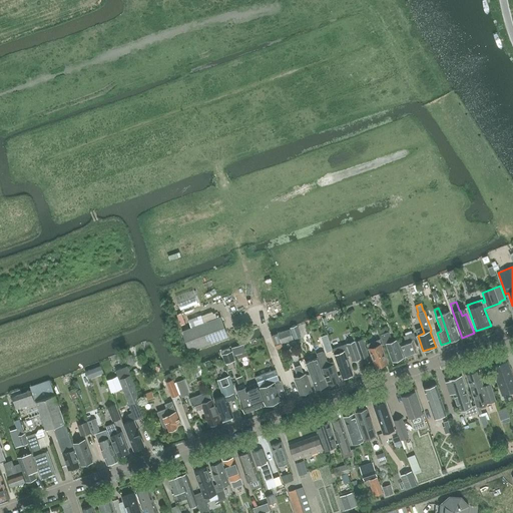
[(449,312),(441,315),(450,342),(459,338),(449,312)]
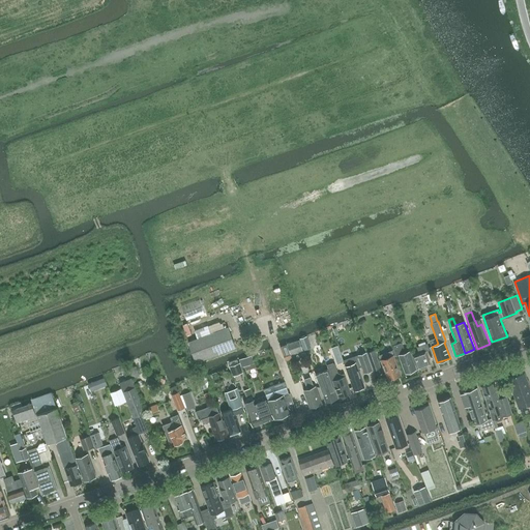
[(196,362),(235,348),(228,327),(188,342),(196,362)]
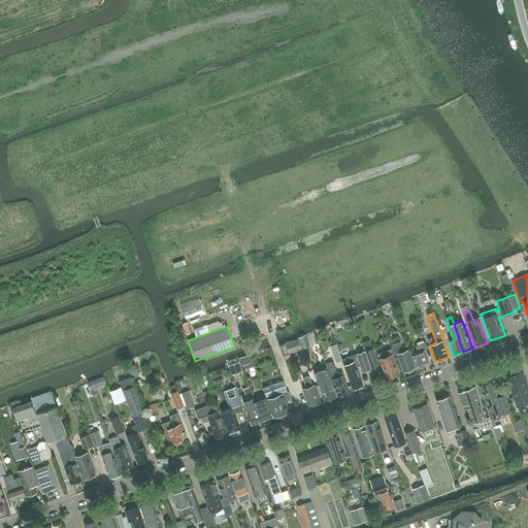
[(305,335),(299,337),(303,349),(309,347),(305,335)]
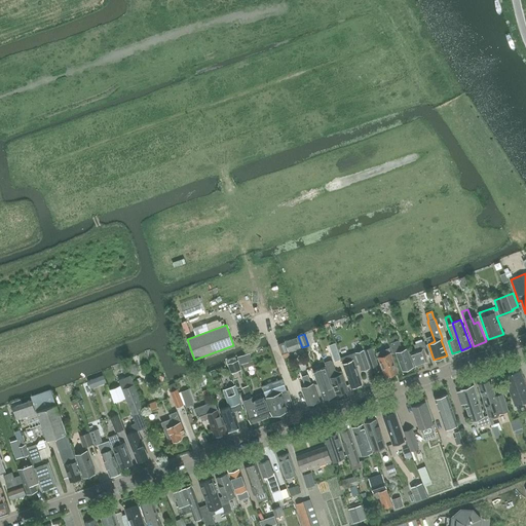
[(395,341),(392,336),(388,338),(393,353),(396,352),(403,371),(413,367),(407,348),(403,350),(401,344),(399,339),(395,341)]
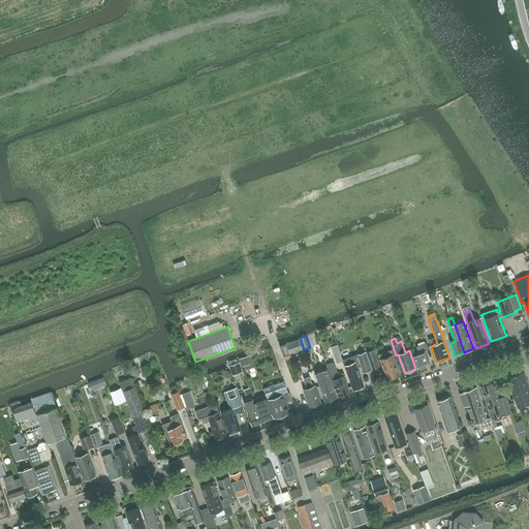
[(299,339),(286,343),(290,354),(303,350),(299,339)]
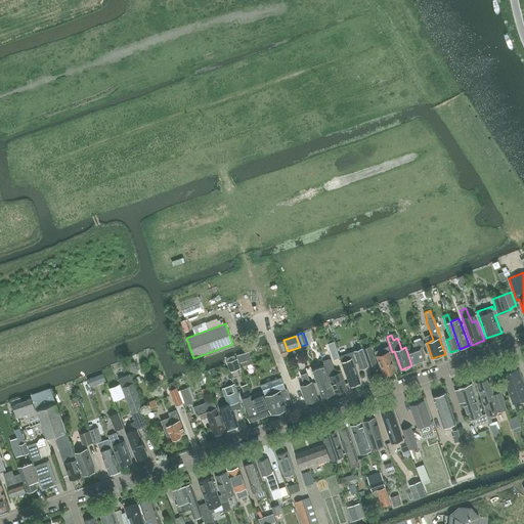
[(284,340),(277,343),(281,353),(288,351),(284,340)]
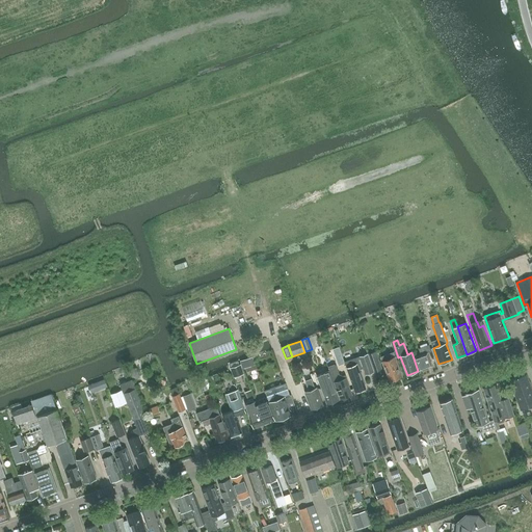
[(420,371),(432,366),(427,352),(431,351),(429,345),(419,349),(421,355),(415,357),(420,371)]
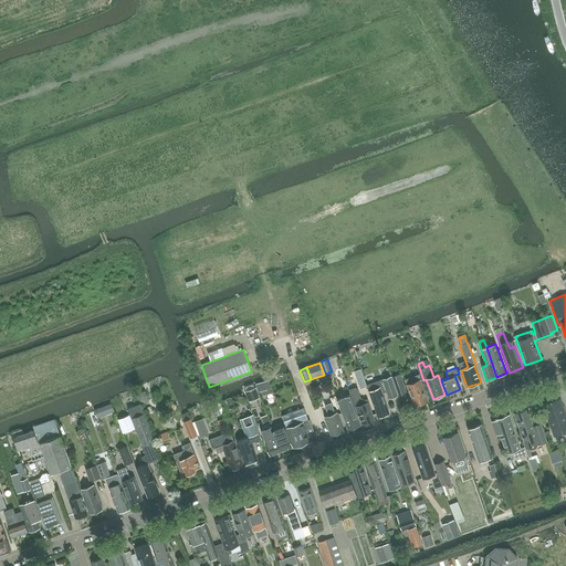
[(398,395),(407,391),(400,373),(391,376),(398,395)]
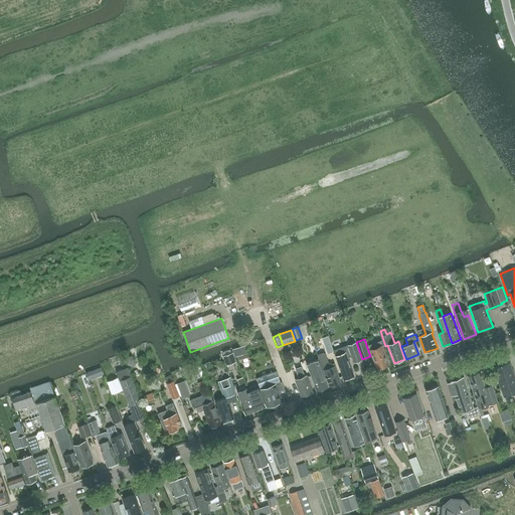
[(382,345),(380,340),(369,345),(370,349),(370,350),(377,369),(389,364),(382,345)]
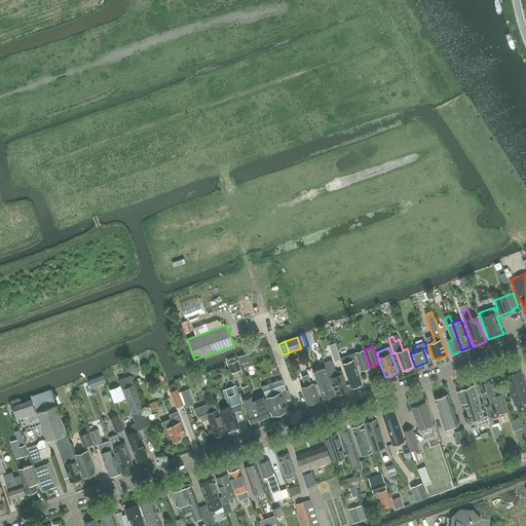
[(370,368),(364,350),(346,357),(348,362),(343,364),(351,387),(353,386),(355,387),(360,386),(360,384),(362,384),(355,366),(360,364),(363,370),(370,368)]
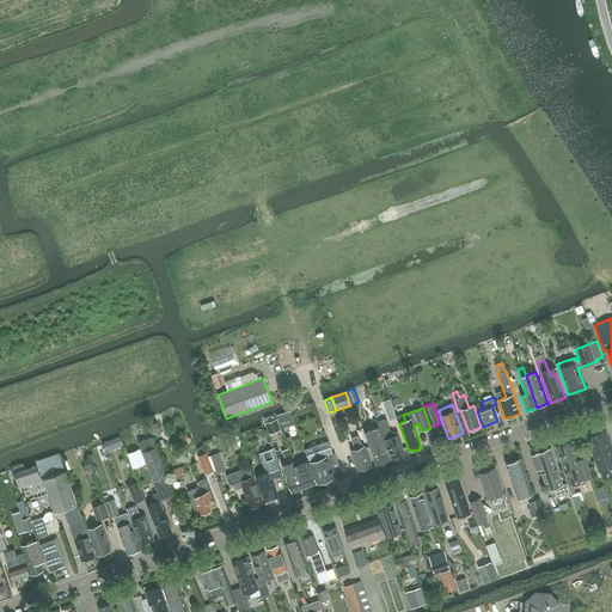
[(291,412),(277,417),(280,424),(293,420),(291,412)]
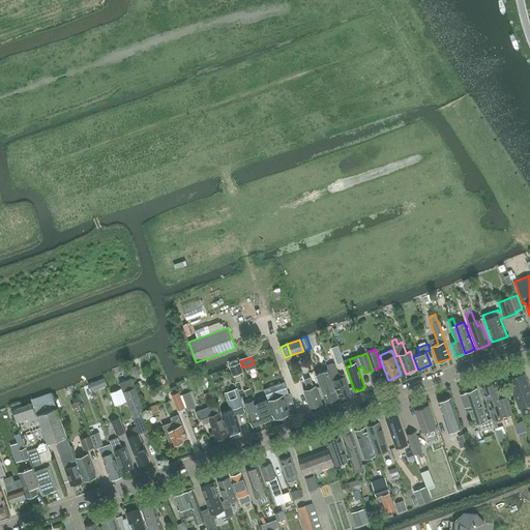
[(239,362),(230,366),(233,376),(243,372),(239,362)]
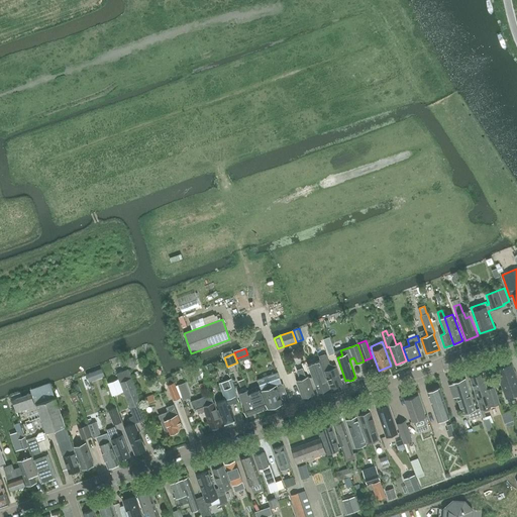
[(333,365),(330,363),(327,354),(325,353),(319,355),(323,366),(331,388),(342,384),(336,368),(335,364),(333,365)]
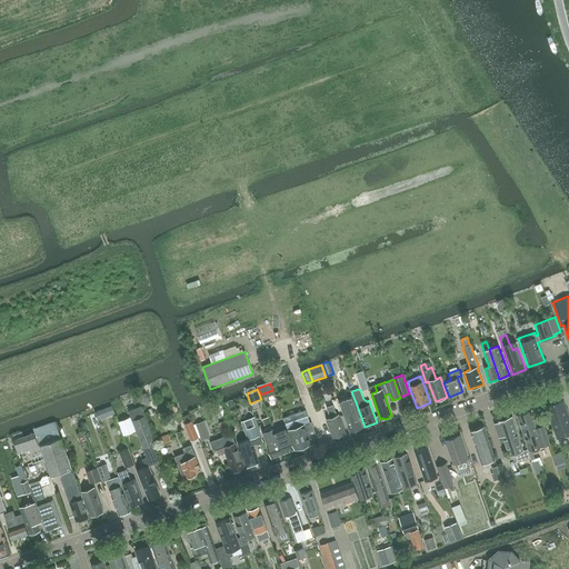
[(146,393),(139,396),(142,405),(150,402),(146,393)]
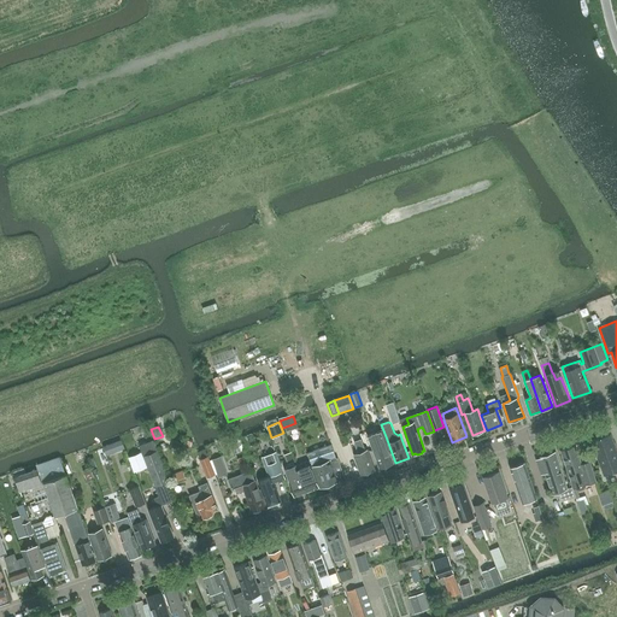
[(381,430),(368,435),(374,451),(380,469),(393,463),(387,446),(381,430)]
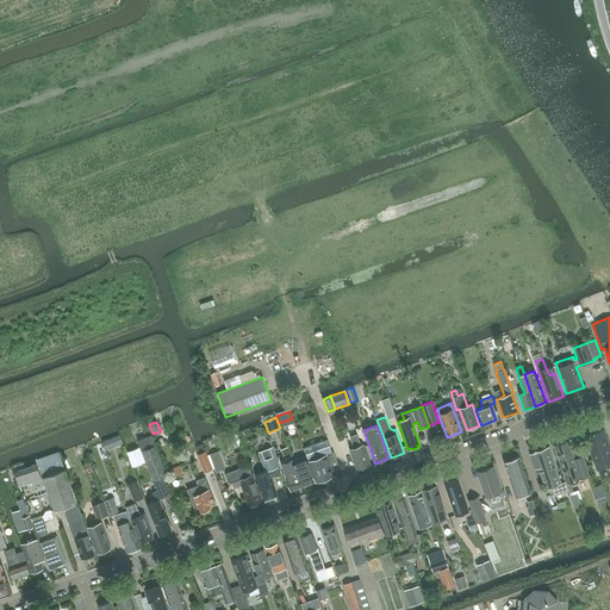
[(597,470),(607,466),(609,464),(609,446),(604,429),(585,436),(597,470)]
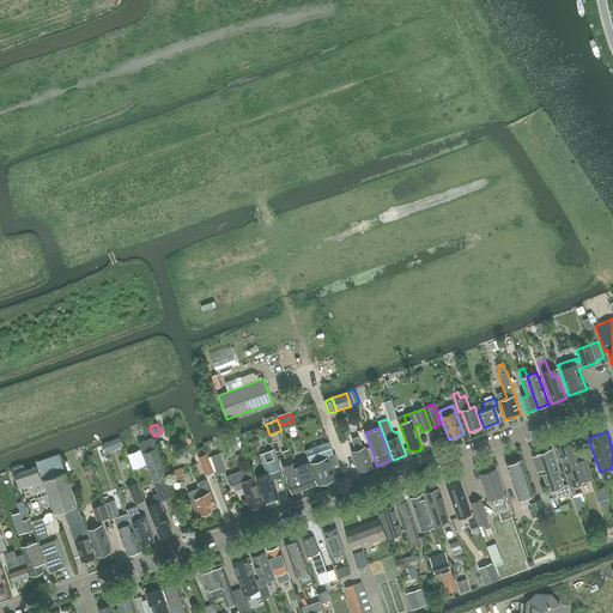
[(120,437),(103,443),(107,453),(123,445),(120,437)]
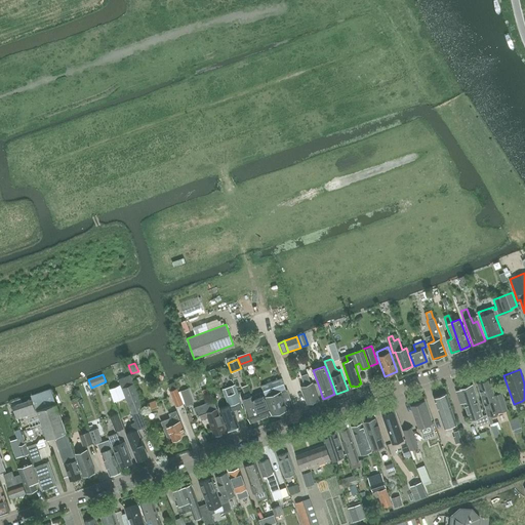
[(119,378),(119,379),(125,398),(135,422),(131,425),(134,432),(127,434),(132,446),(131,446),(137,461),(148,456),(142,442),(137,430),(147,427),(140,411),(145,409),(131,374),(119,378)]
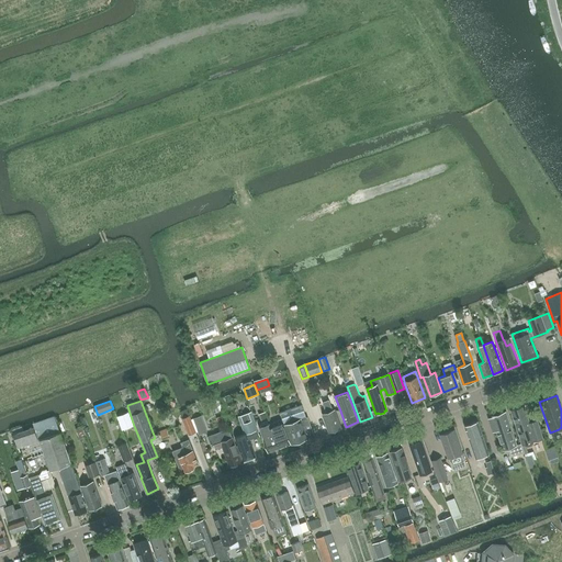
[(285,425),(284,425),(291,445),(314,436),(307,417),(306,417),(303,405),(281,413),(285,425)]
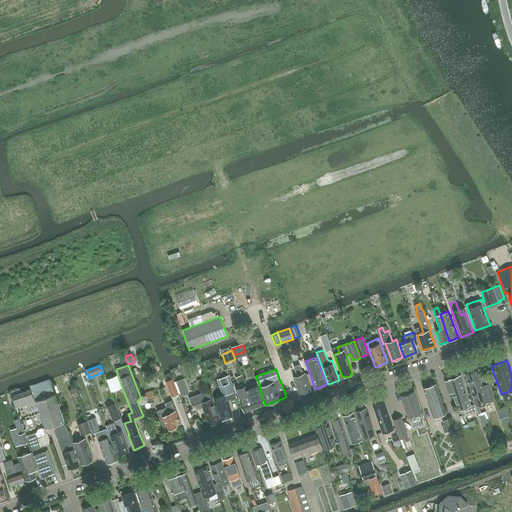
[(303,374),(302,370),(296,372),(298,376),(294,377),(300,394),(311,390),(305,373),(303,374)]
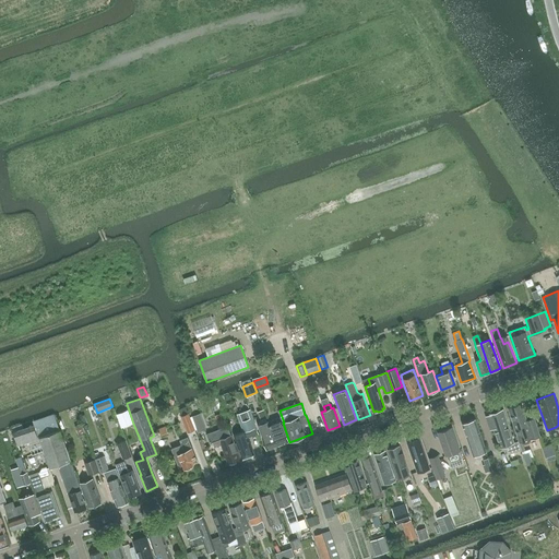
[(528,427),(521,404),(508,408),(520,442),(522,441),(523,443),(525,444),(530,442),(531,440),(530,439),(533,438),(539,436),(535,425),(528,427)]
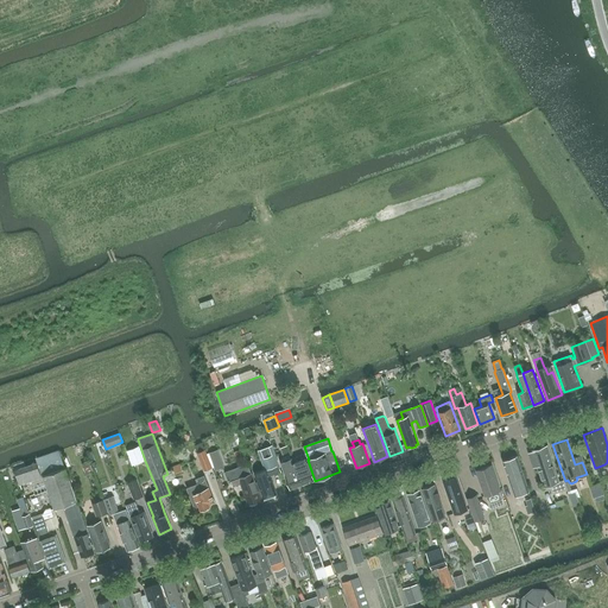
[(145,461),(140,445),(127,450),(133,466),(145,461)]
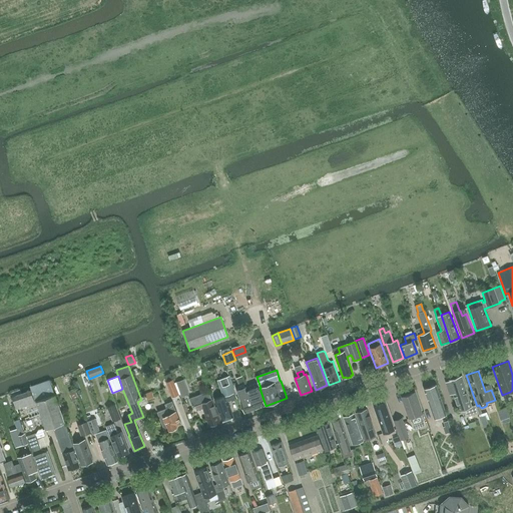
[(225,395),(214,399),(217,406),(215,407),(220,422),(233,417),(227,401),(237,398),(233,388),(229,376),(225,377),(218,379),(220,385),(223,392),(225,395)]
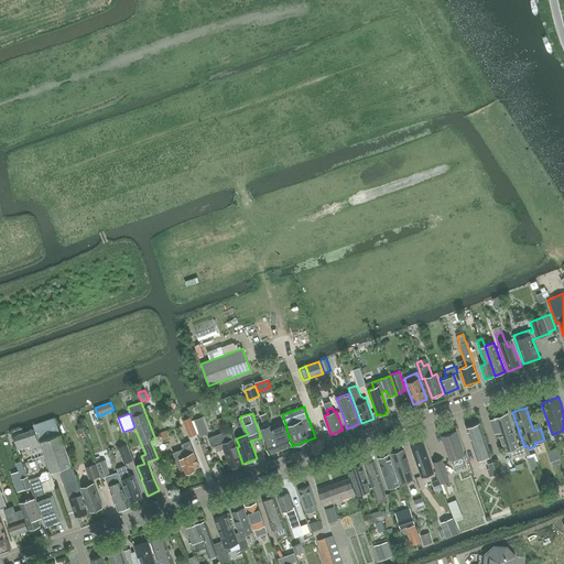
[(266,413),(259,415),(263,424),(269,422),(266,413)]
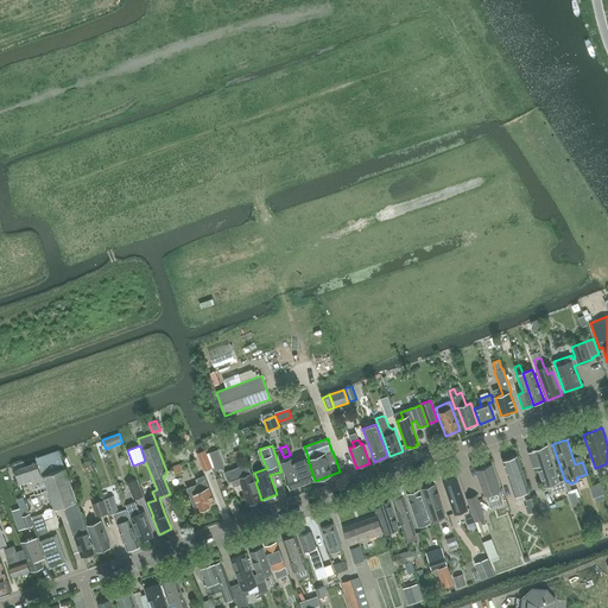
[(564,481),(559,482),(548,447),(532,451),(532,453),(529,454),(533,468),(537,467),(544,487),(550,486),(552,495),(568,491),(564,481)]
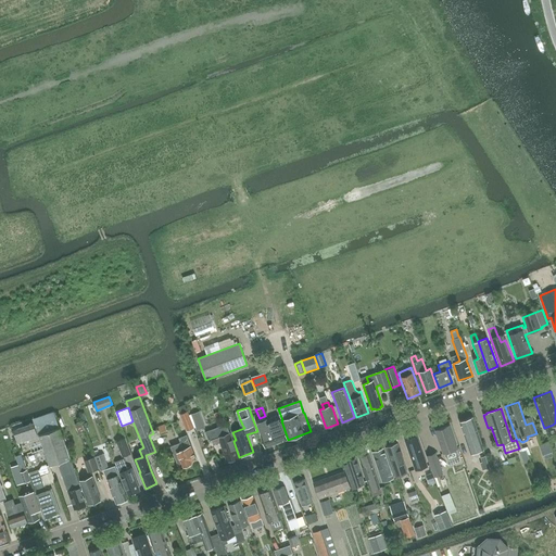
[(187,430),(194,428),(188,411),(180,414),(187,430)]
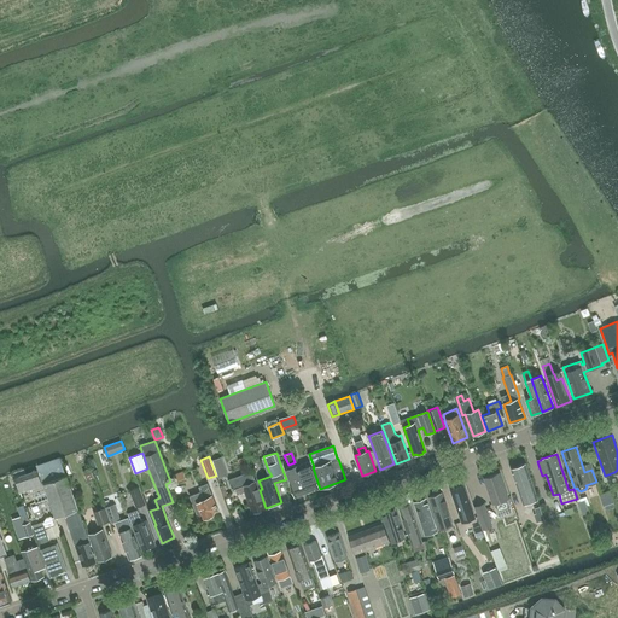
[(221,458),(213,460),(219,478),(228,474),(221,458)]
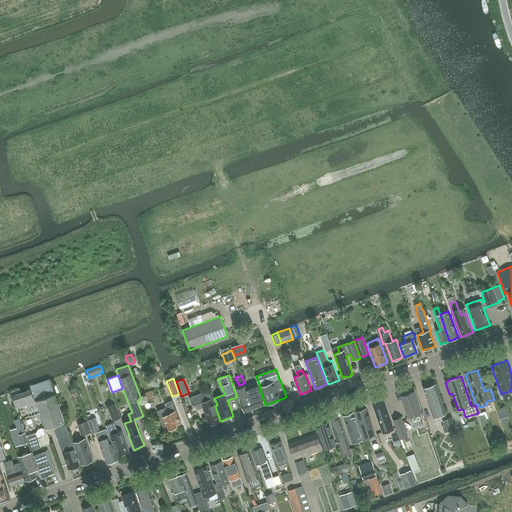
[(35,388),(13,396),(17,407),(37,401),(39,408),(41,412),(47,429),(53,426),(68,469),(79,465),(71,443),(72,442),(55,394),(50,380),(34,386),(35,388)]
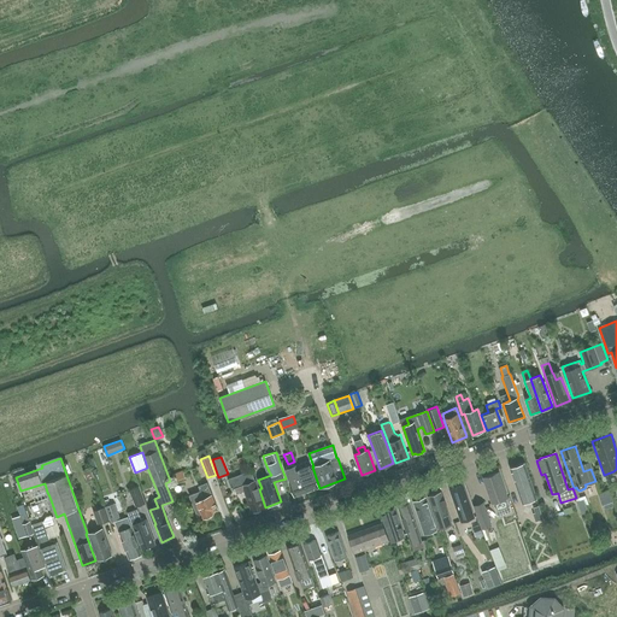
[(299,470),(307,492),(319,488),(309,460),(297,464),(299,470)]
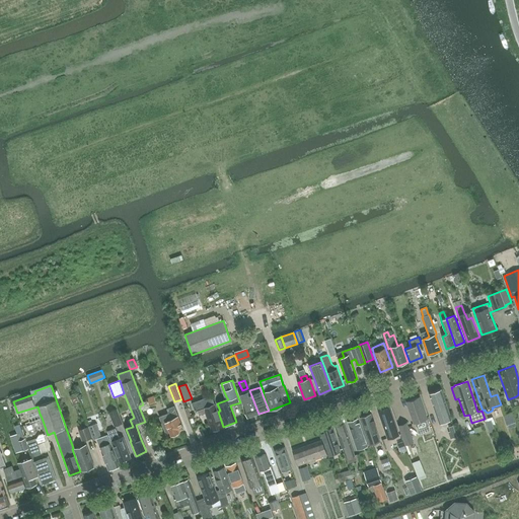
[(248,418),(258,414),(249,390),(239,394),(248,418)]
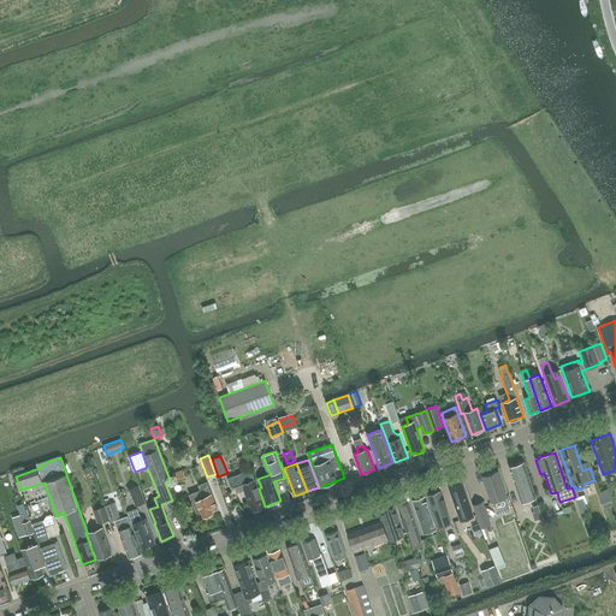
[(521,503),(535,498),(523,463),(509,468),(521,503)]
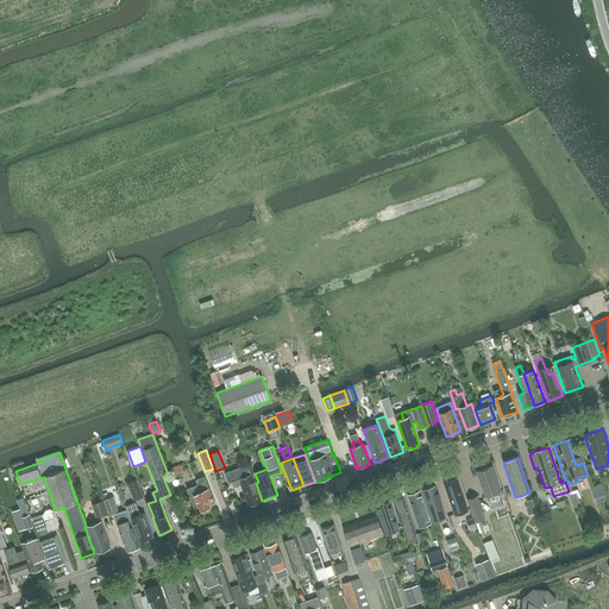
[(89,462),(82,464),(86,473),(92,471),(89,462)]
